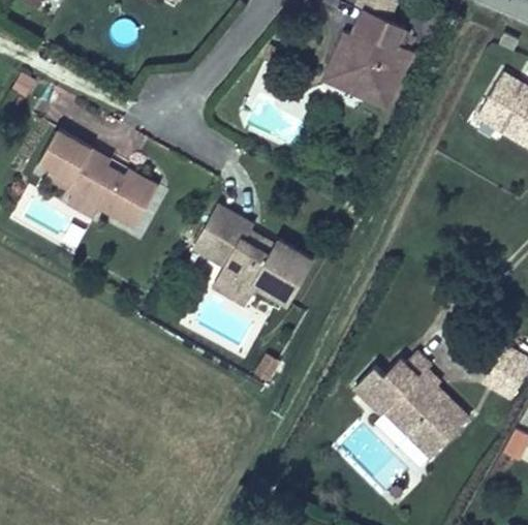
[(21,0),(20,4),(37,14),(42,5),(32,0),(21,0)]
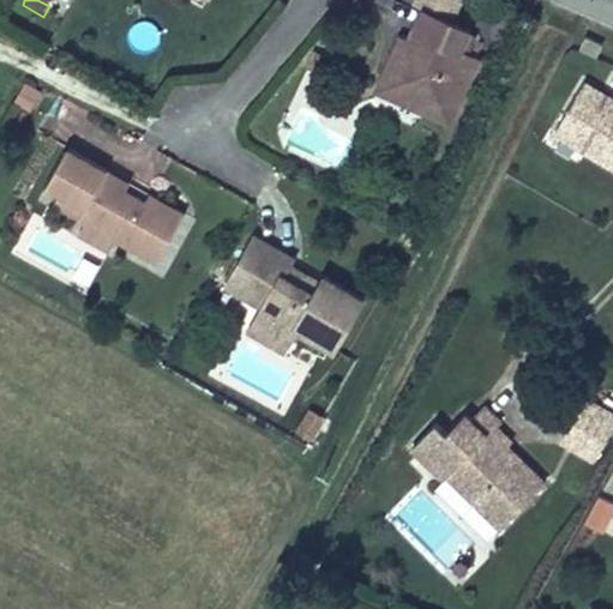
[(418,0),(414,8),(422,13),(450,25),(460,4),(450,0),(418,0)]
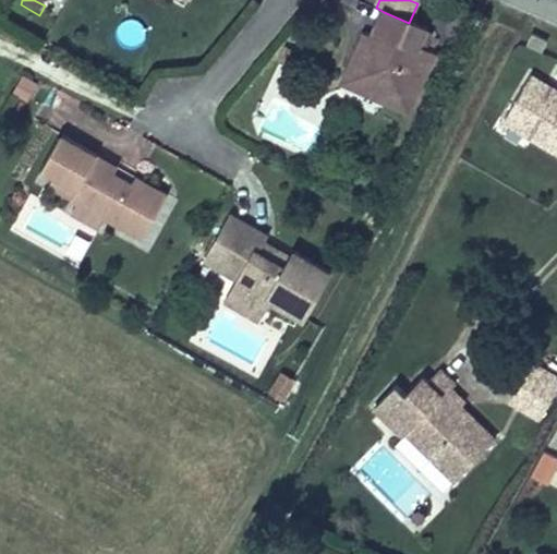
[(419,51),(426,32),(409,23),(384,12),(375,28),(383,33),(377,44),(371,40),(363,37),(351,62),(367,70),(362,86),(385,96),(382,105),(408,117),(435,57),(419,51)]
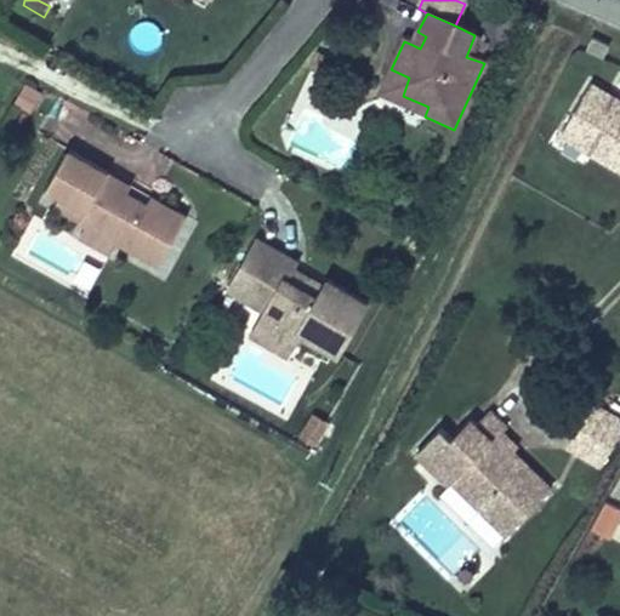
[(417,32),(413,45),(420,49),(426,36),(417,32)]
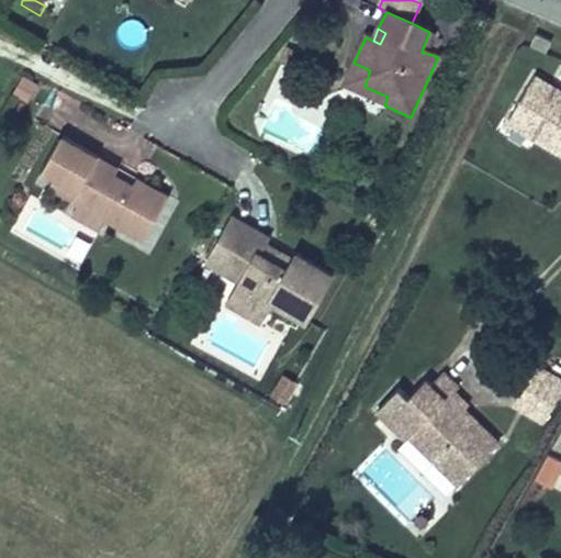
[(528,47),(524,56),(540,64),(543,54),(528,47)]
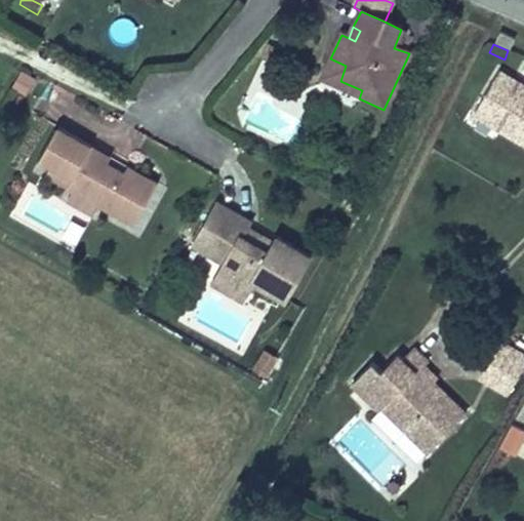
[(330,58),(320,81),(359,98),(362,90),(340,81),(346,66),(330,58)]
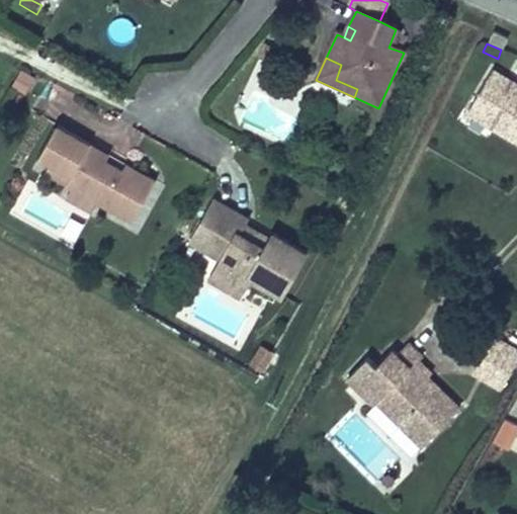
[(516,95),(492,80),(466,121),(516,153),(516,95)]
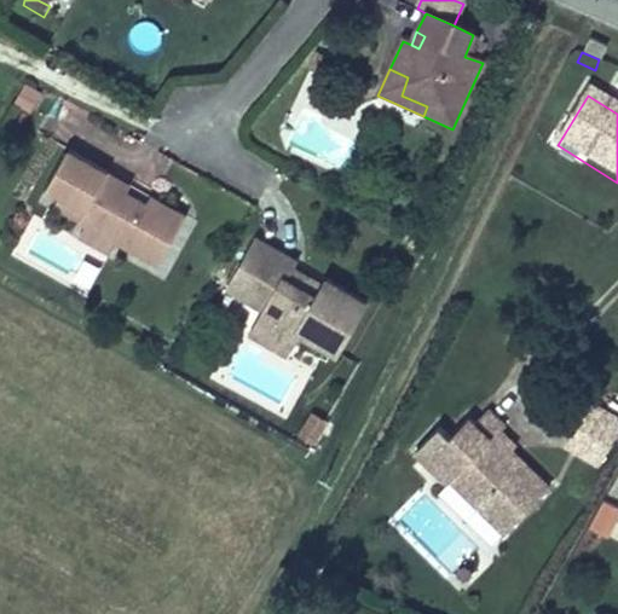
[(64,157),(42,195),(55,202),(84,218),(76,230),(155,273),(182,225),(148,204),(143,215),(120,202),(96,189),(102,179),(64,157)]
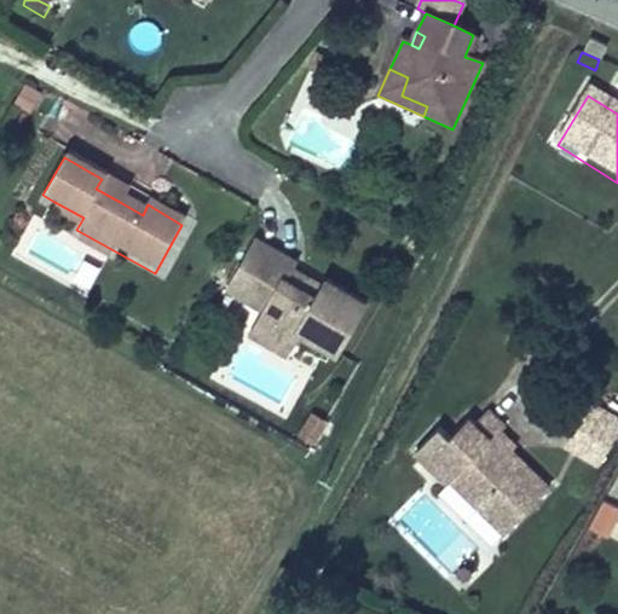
[(102,179),(96,189),(120,202),(125,192),(102,179)]
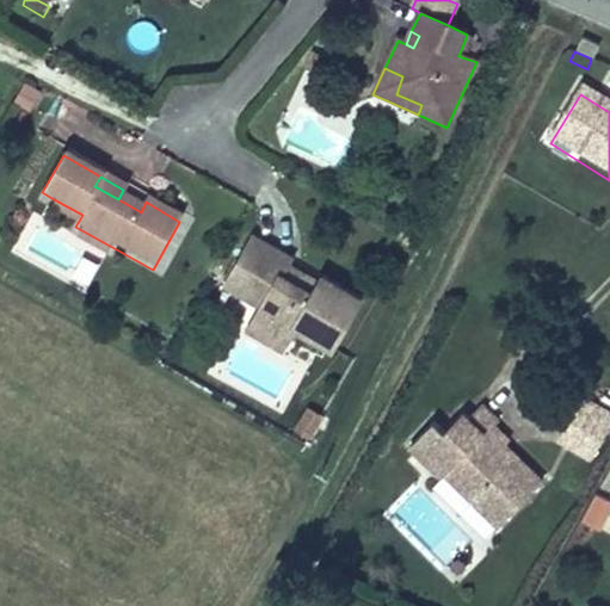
[(48,210),(75,227),(82,215),(54,199),(48,210)]
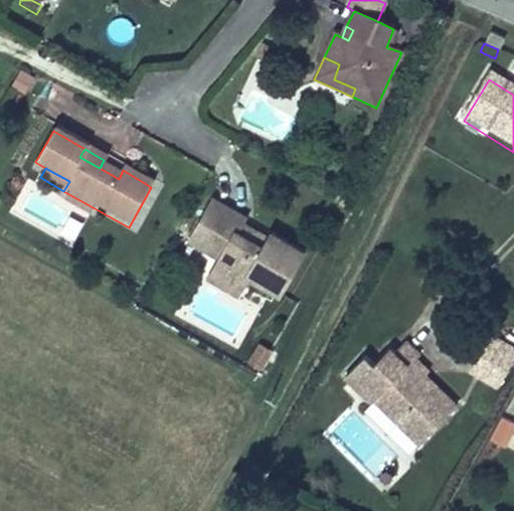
[(237,225),(242,217),(245,211),(213,193),(189,236),(219,252),(214,262),(243,278),(247,271),(280,289),(304,244),(273,227),(271,232),(266,240),(237,225)]
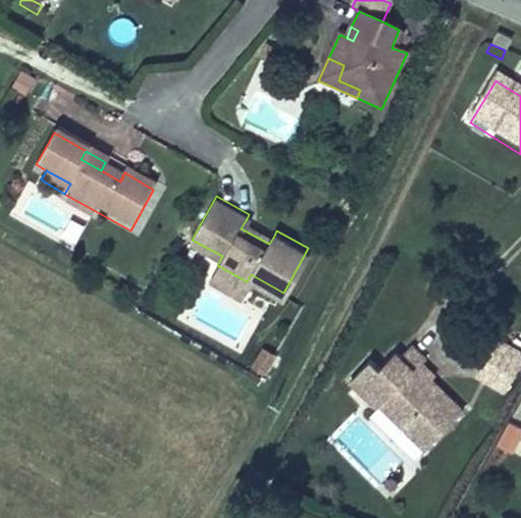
[(24,197),(14,221),(77,246),(88,221),(24,197)]
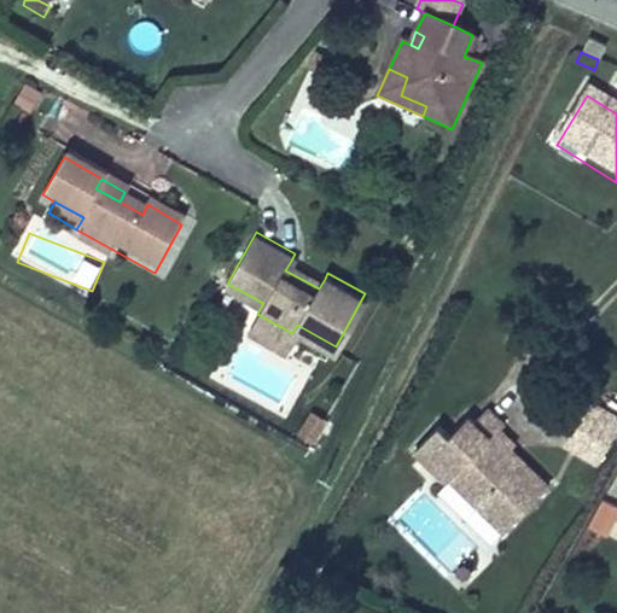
[(285,270),(319,289),(325,279),(291,261),(285,270)]
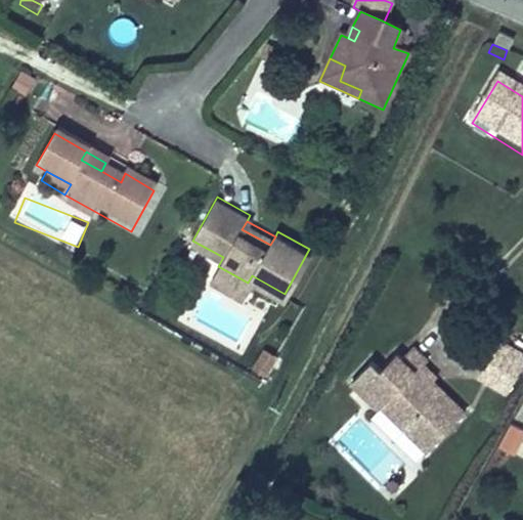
[(240,298),(248,283),(218,266),(210,282),(240,298)]
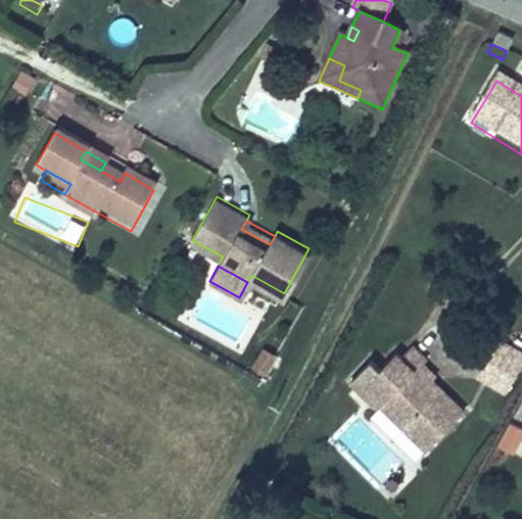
[(505,396),(521,366),(521,350),(501,340),(477,381),(505,396)]
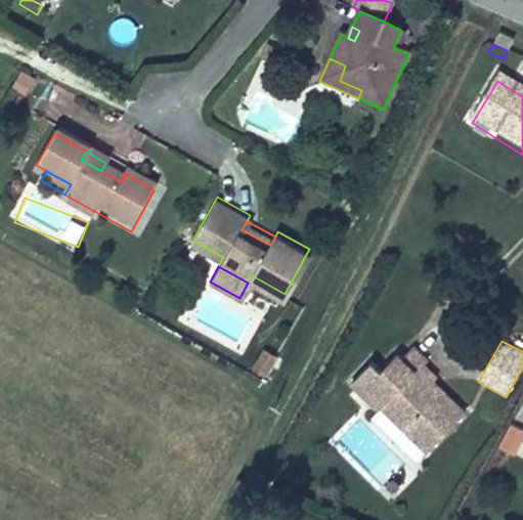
[(372,357),(348,381),(425,456),(468,412),(436,382),(440,378),(428,364),(431,360),(416,345),(405,355),(398,348),(381,365),(372,357)]
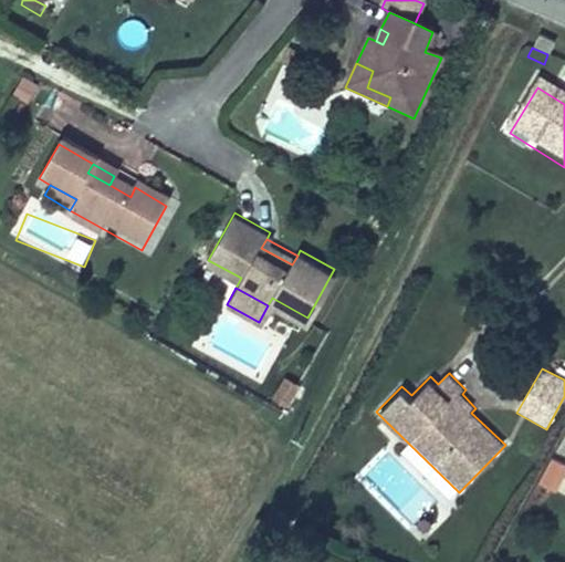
[(276,413),(289,392),(278,387),(267,407),(276,413)]
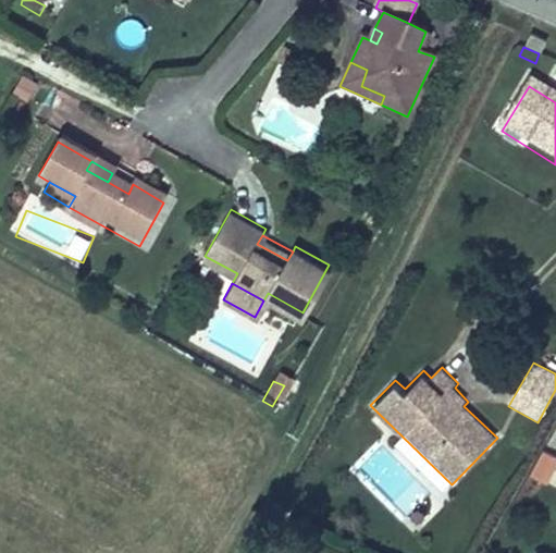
[(555,454),(548,451),(535,474),(550,481),(555,470),(555,454)]
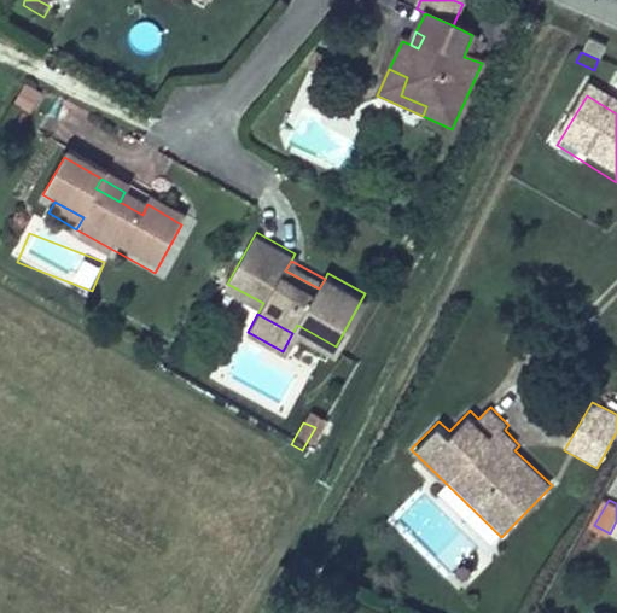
All buildings are outlined.
